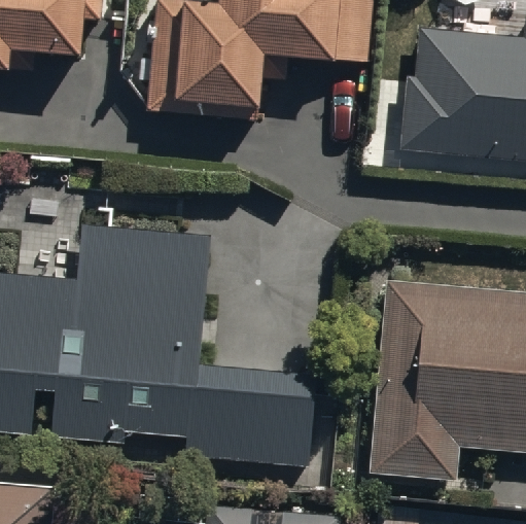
[(0,63),(11,64),(12,45),(80,50),(82,18),(100,19),(101,0),(0,0),(0,63)]
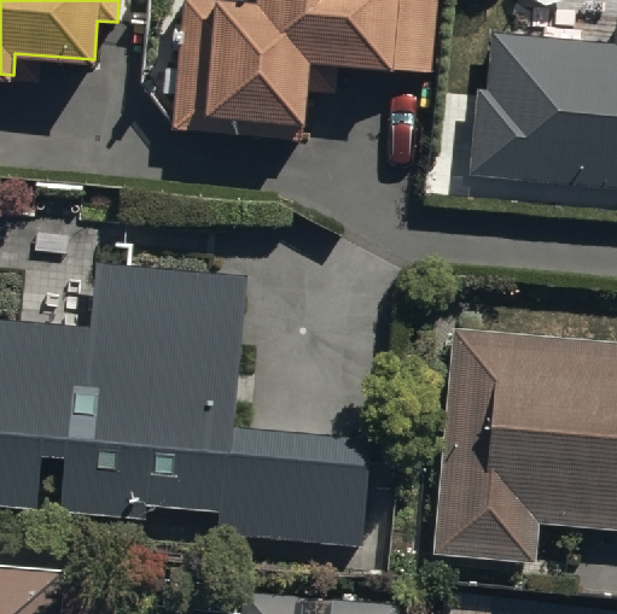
[(185,0),(173,130),(302,142),(310,58),(430,70),(436,0),(185,0)]
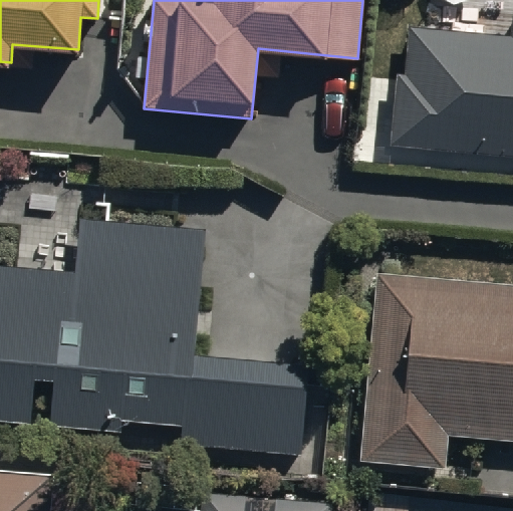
[(390,148),(512,159),(512,6),(512,7),(510,36),(409,27),(404,74),(397,74),(390,148)]
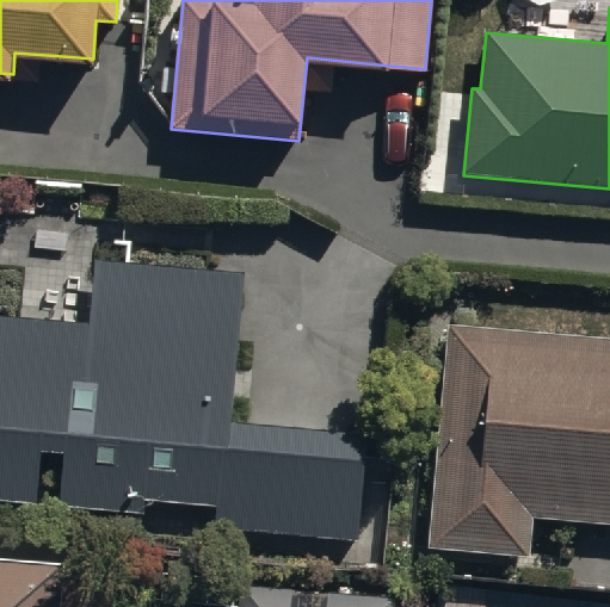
[(0,500),(38,505),(42,451),(60,452),(56,503),(141,511),(141,503),(214,509),(213,530),(357,542),(365,435),(233,425),(246,274),(99,262),(94,317),(0,309),(0,500)]
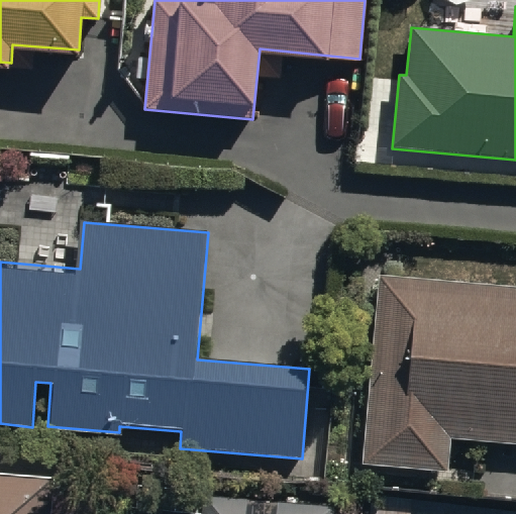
[(515,284),(379,274),(365,466),(449,473),(451,439),(515,443),(515,284)]
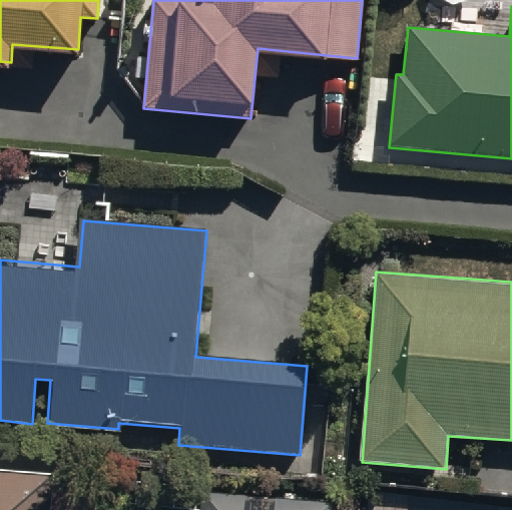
[(51,509),(55,475),(0,471),(0,509),(51,509)]
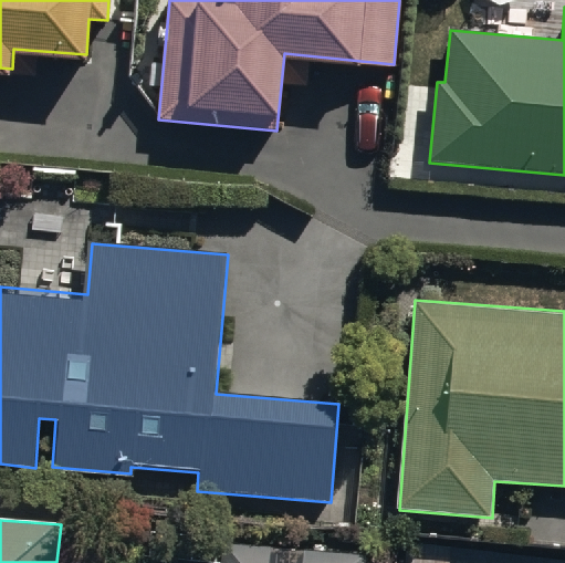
[(226,544),(222,562),(364,562),(365,554),(226,544)]
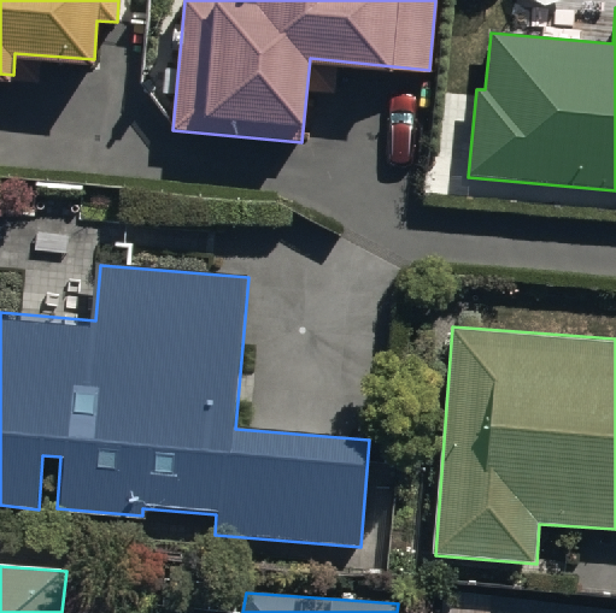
All buildings are outlined.
